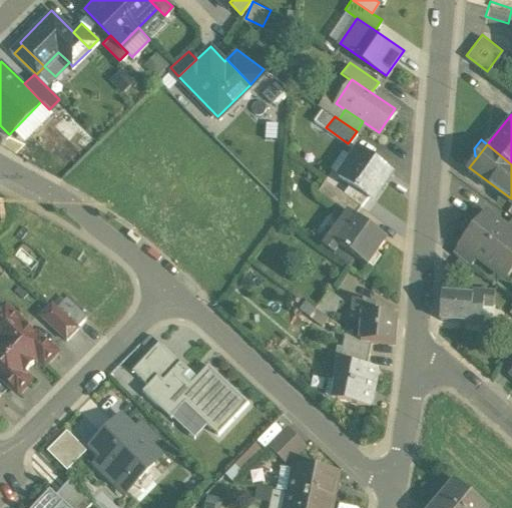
[(391,169),(356,146),(338,173),(352,182),(368,193),(372,196),(391,169)]
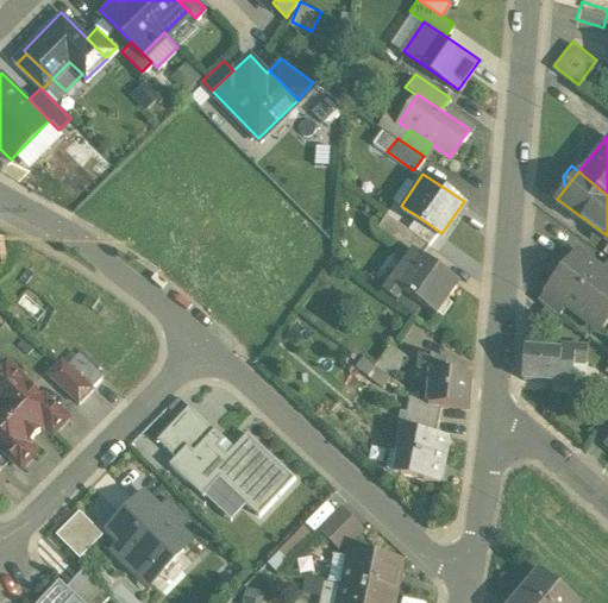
[(437,230),(418,217),(409,228),(427,242),(437,230)]
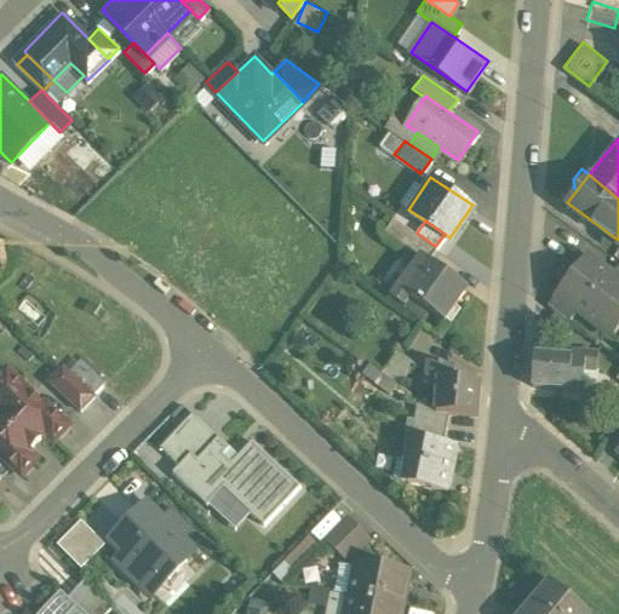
[(417,233),(411,229),(403,241),(424,258),(427,256),(428,257),(435,246),(417,233)]
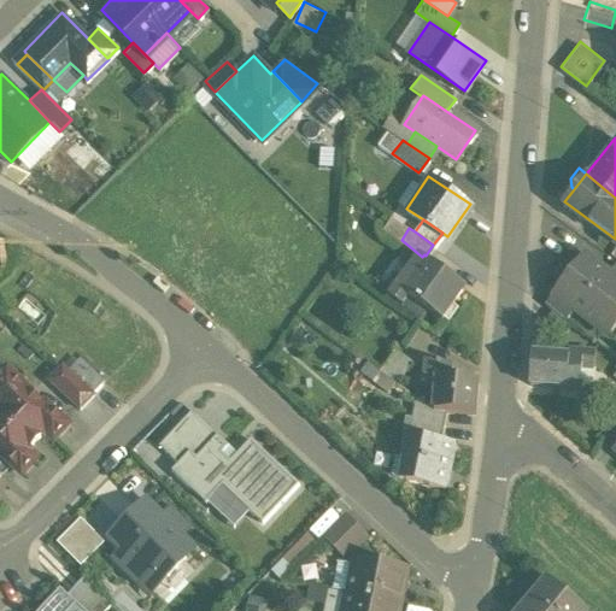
[(582,251),(572,264),(570,263),(561,274),(563,276),(553,288),(575,305),(604,328),(612,328),(615,322),(615,277),(608,271),(582,251)]
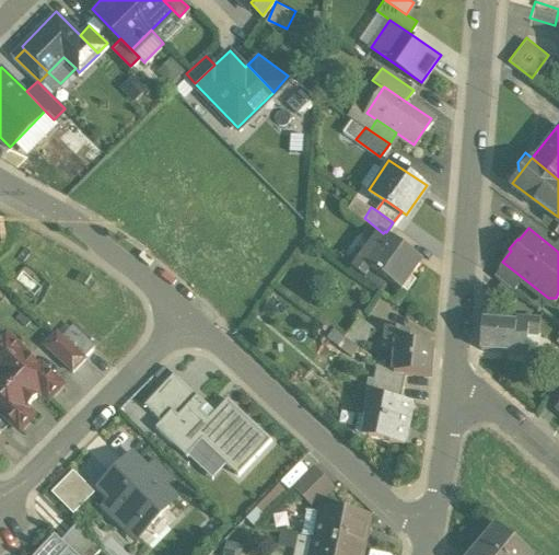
[(386,232),(385,231),(383,233),(363,261),(399,287),(420,257),(386,232)]
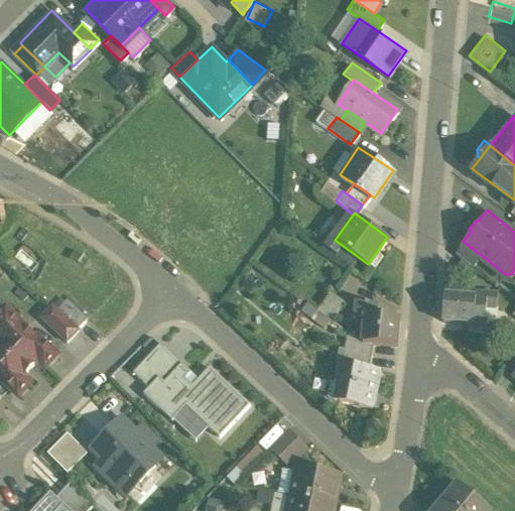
[(481,255),(464,241),(456,251),(473,265),(481,255)]
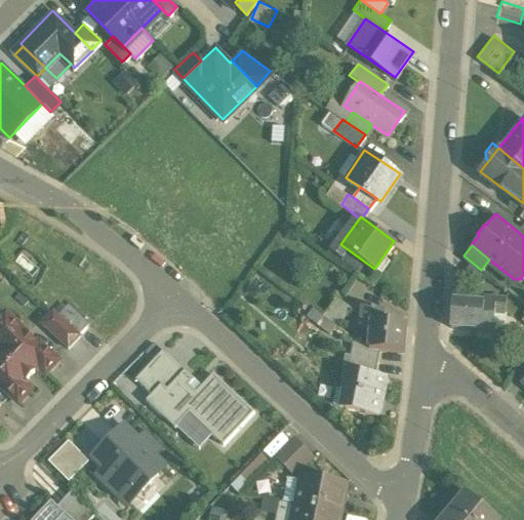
[(505,296),(482,294),(482,300),(483,300),(481,326),(486,327),(487,310),(504,311),(505,296)]
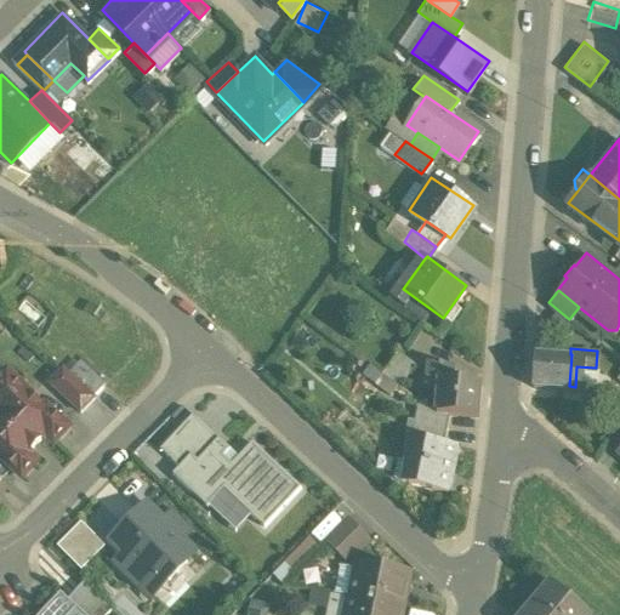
[(413,362),(397,349),(381,370),(397,382),(413,362)]
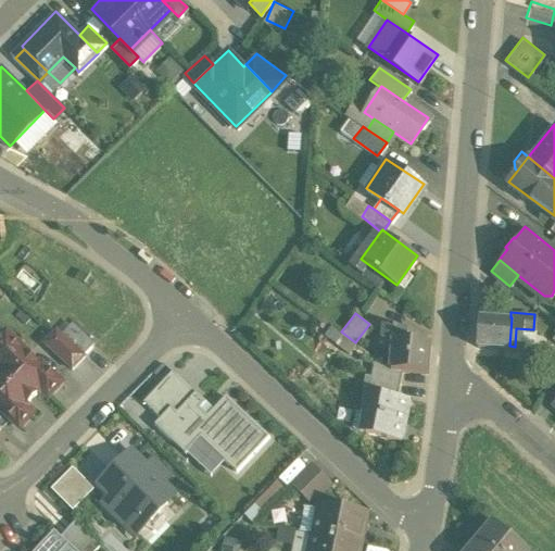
[(511,317),(478,315),(475,343),(509,346),(512,317),(511,317)]
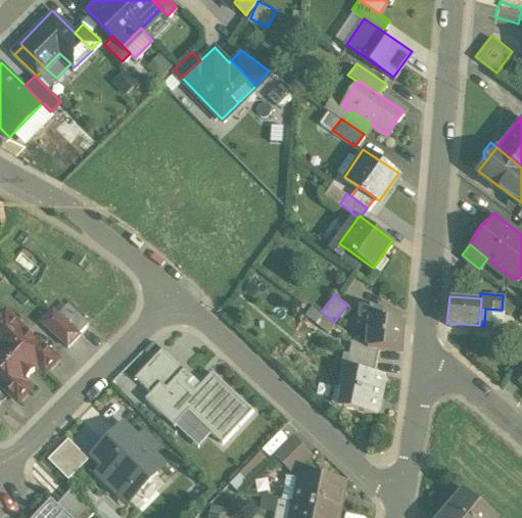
[(402,320),(380,317),(381,304),(361,302),(360,321),(371,323),(367,345),(378,346),(400,348),(402,320)]
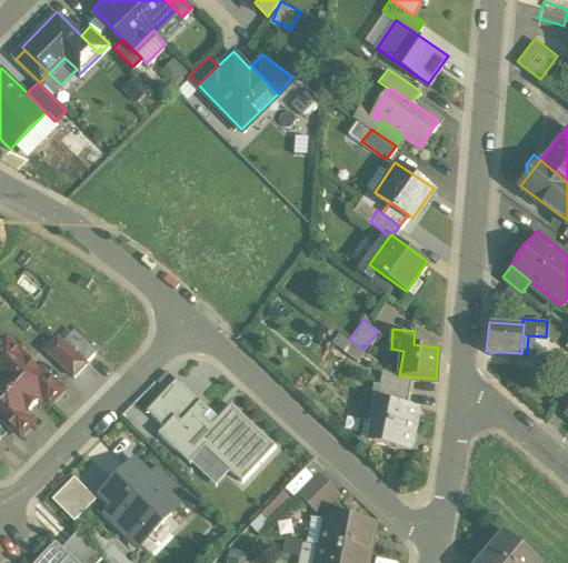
[(63,341),(86,362),(97,351),(73,330),(63,341)]
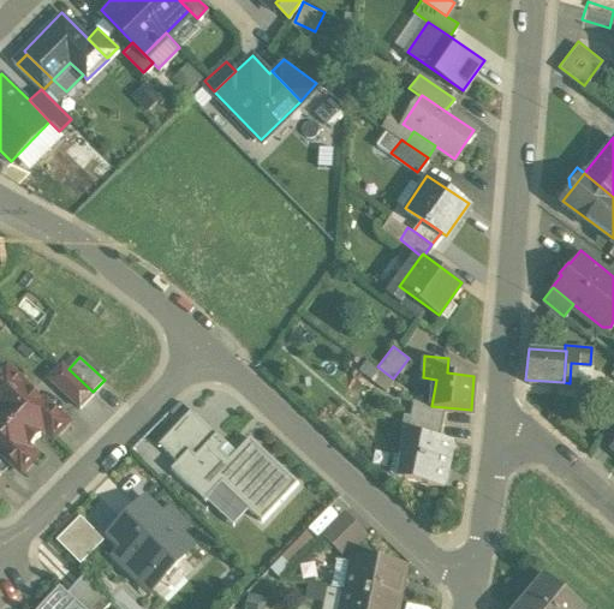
[(21,376),(5,360),(0,366),(0,448),(19,467),(34,453),(27,446),(43,427),(52,434),(66,418),(45,398),(43,399),(19,377),(21,376)]
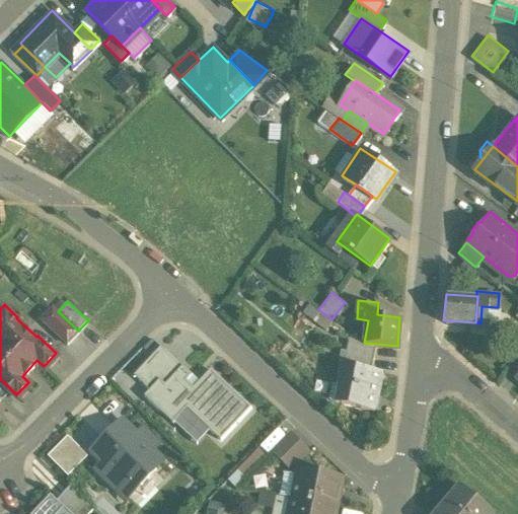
[(42,317),(67,342),(78,331),(58,311),(52,306),(42,317)]
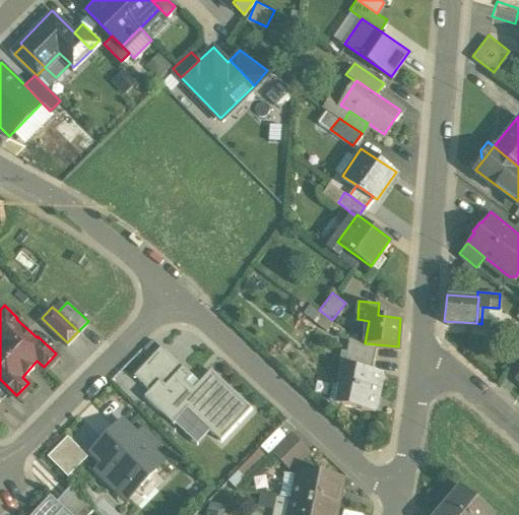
[(364,343),(349,332),(343,364),(371,369),(376,344),(365,343),(364,343)]
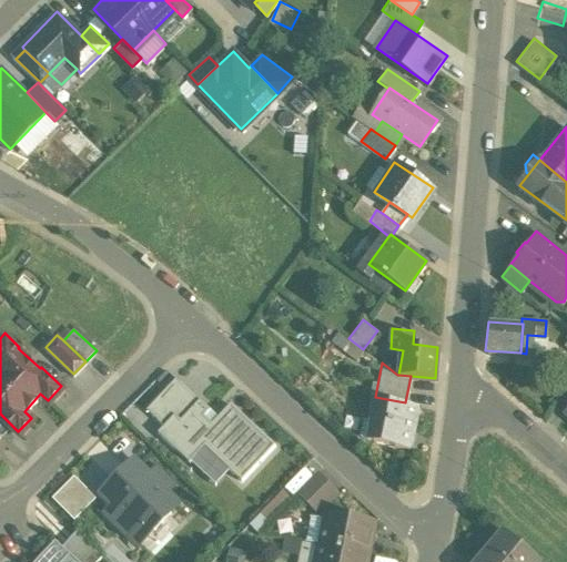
[(145,407),(163,423),(173,414),(179,419),(199,399),(174,376),(145,407)]
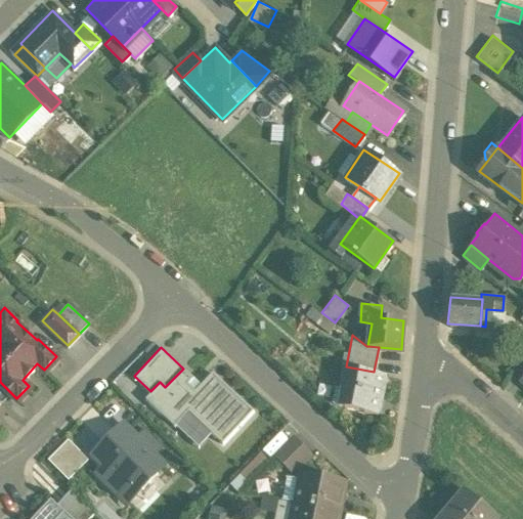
[(374,372),(346,366),(339,405),(378,413),(385,374),(374,372)]
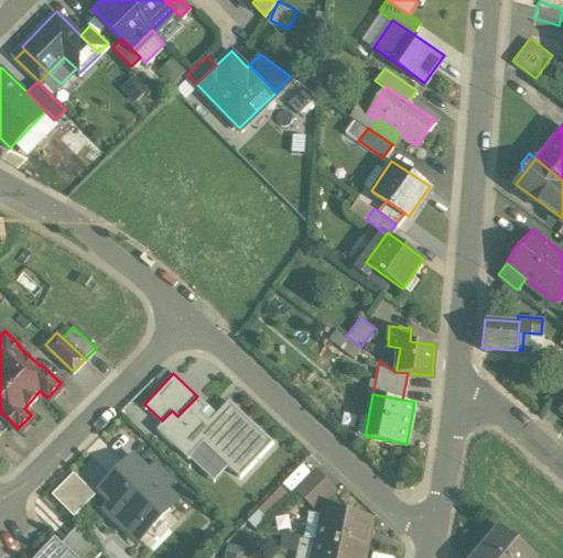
[(239,474),(272,439),(228,398),(209,419),(201,412),(207,405),(197,396),(177,416),(172,411),(162,420),(155,428),(186,458),(203,440),(239,474)]
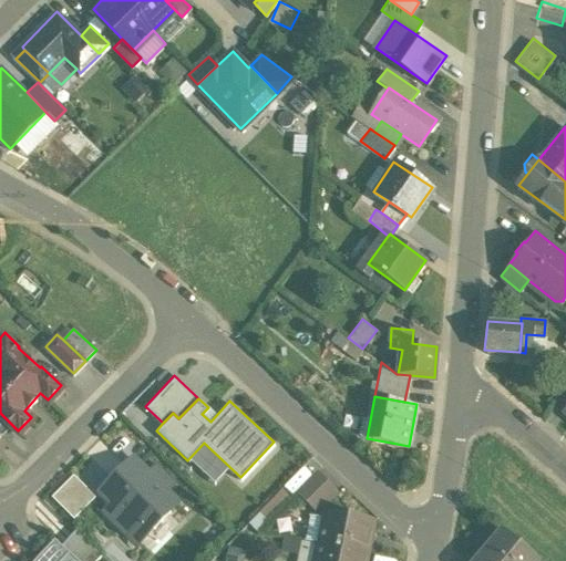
[(134,461),(104,492),(115,502),(106,511),(120,523),(127,515),(143,530),(173,499),(162,488),(168,480),(156,468),(148,475),(134,461)]
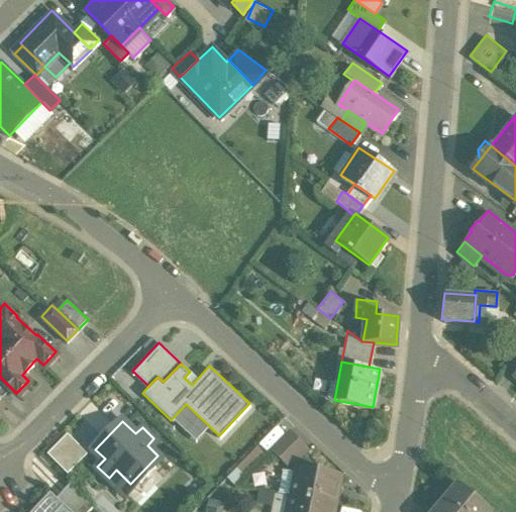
[(307,447),(288,428),(271,446),(290,466),(307,447)]
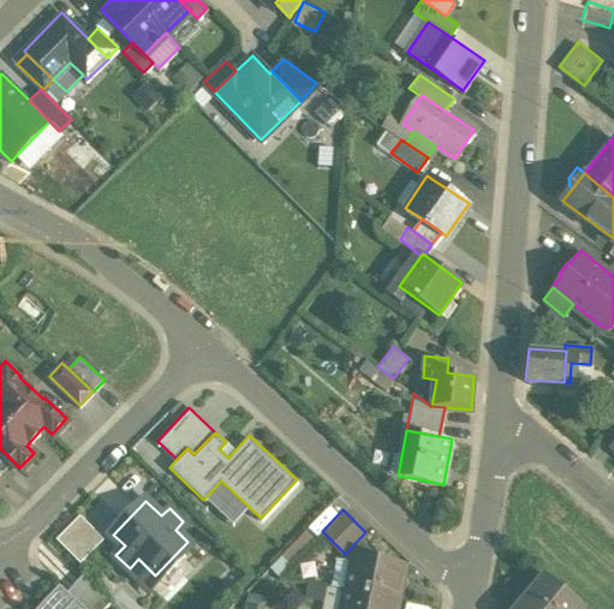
[(59,536),(79,556),(100,537),(79,517),(59,536)]
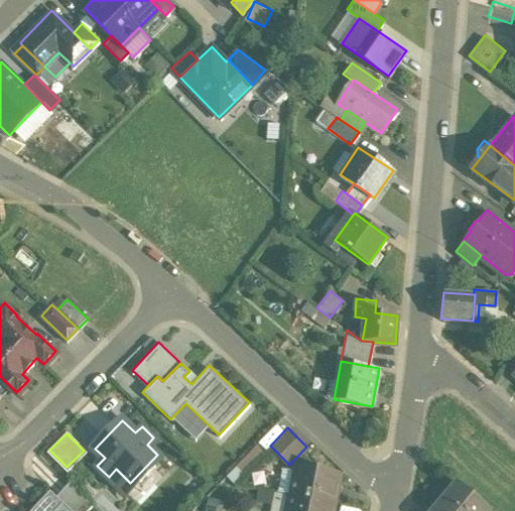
[(256,442),(235,464),(243,472),(264,451),(256,442)]
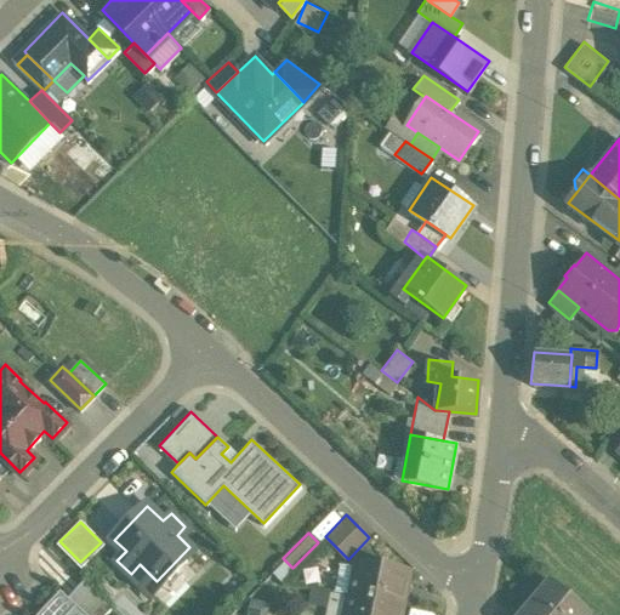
[(408,570),(356,559),(350,594),(402,604),(408,570)]
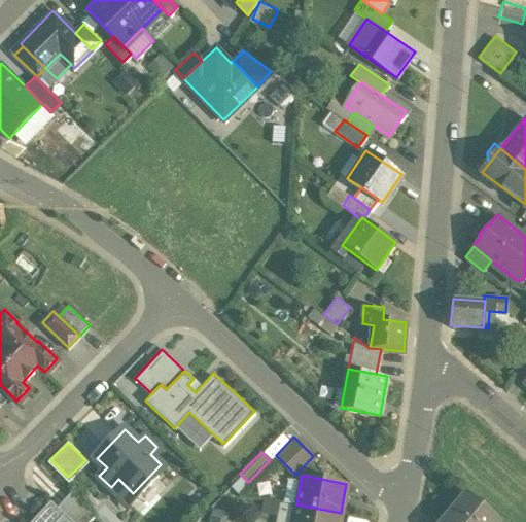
[(497,521),(499,519),(466,491),(441,521),(497,521)]
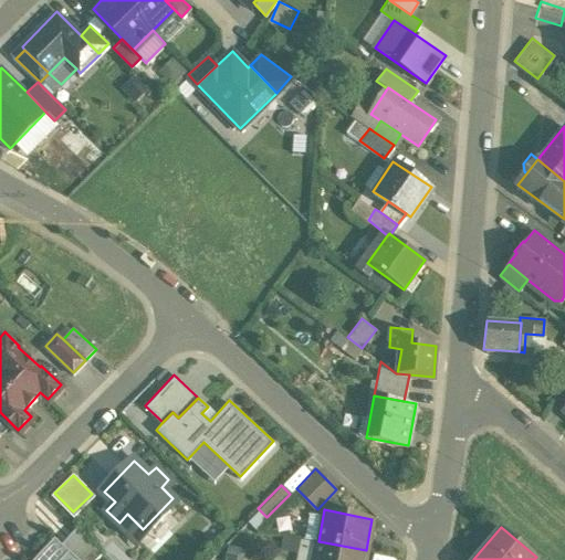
[(61,542),(79,559),(92,559),(101,551),(75,528),(61,542)]
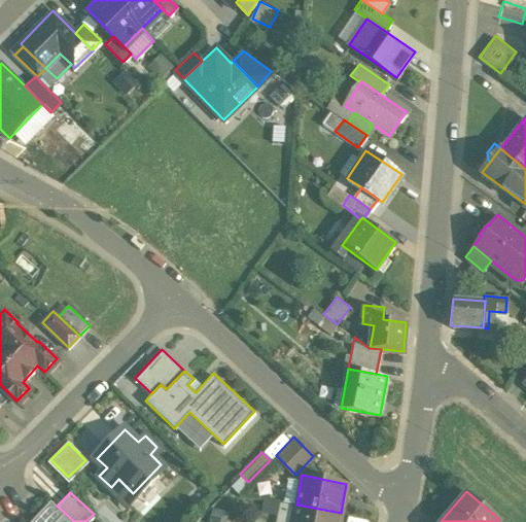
[(51,500),(30,521),(73,521),(57,506),(51,500)]
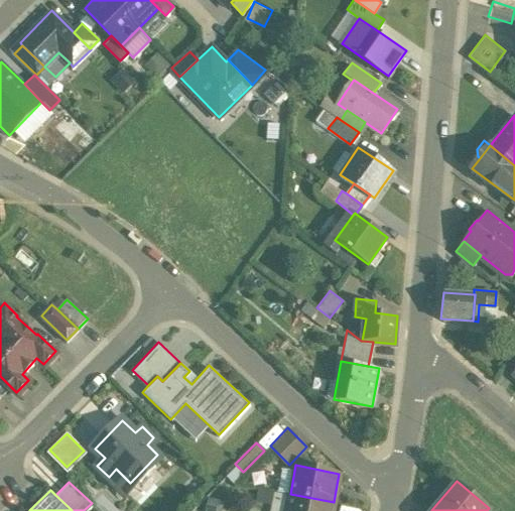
[(332,510),(334,502),(290,494),(285,510),(332,510)]
